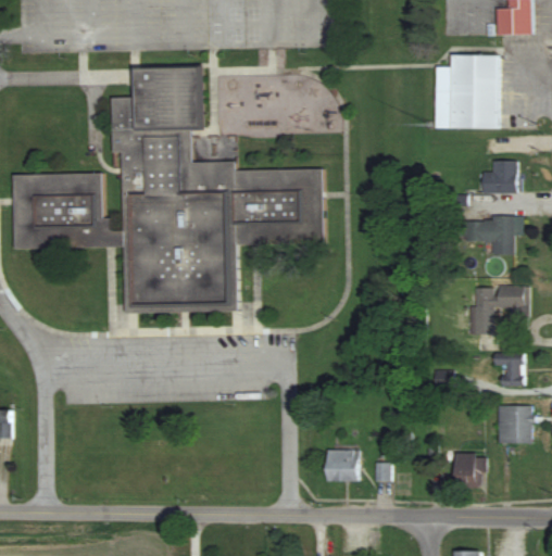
[(501,0),(501,7),(494,7),(496,35),(530,35),(529,0),(501,0)]
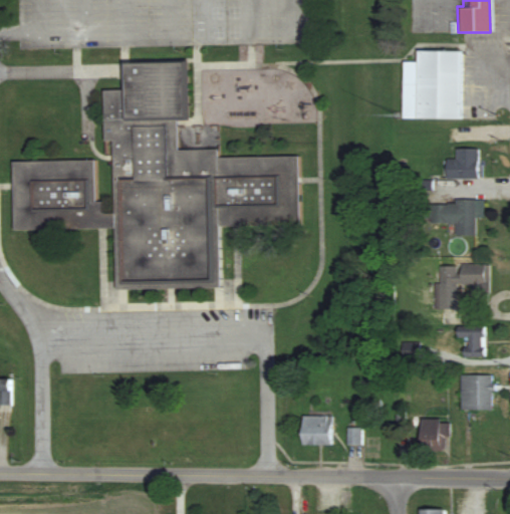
[(459,119),(460,50),(416,50),(416,61),(401,61),(401,119),(459,119)]
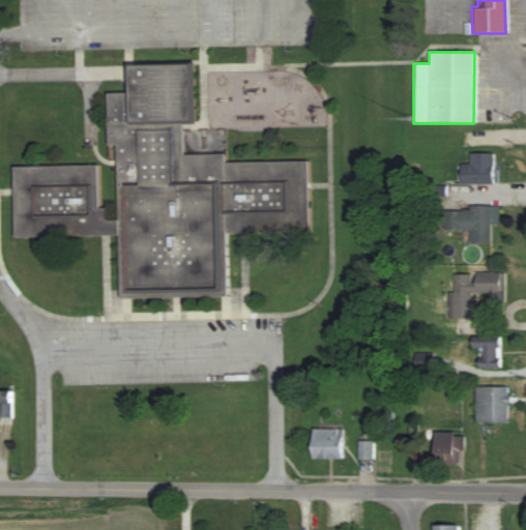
[(305,160),(224,163),(223,153),(182,154),(181,123),(191,123),(190,63),(127,65),(127,92),(105,93),(107,146),(115,146),(117,219),(106,219),(106,207),(97,207),(96,164),(11,167),(13,238),(116,235),(118,299),(226,296),(225,235),(308,232),(305,160)]
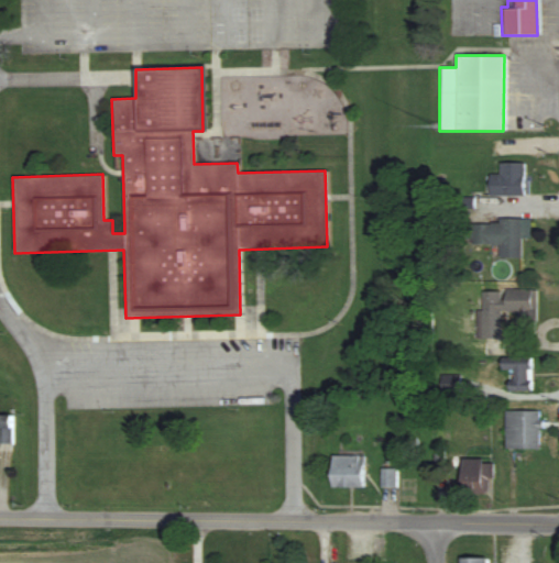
[(488,175),(488,196),(522,196),(522,164),(497,164),(497,175),(488,175)]
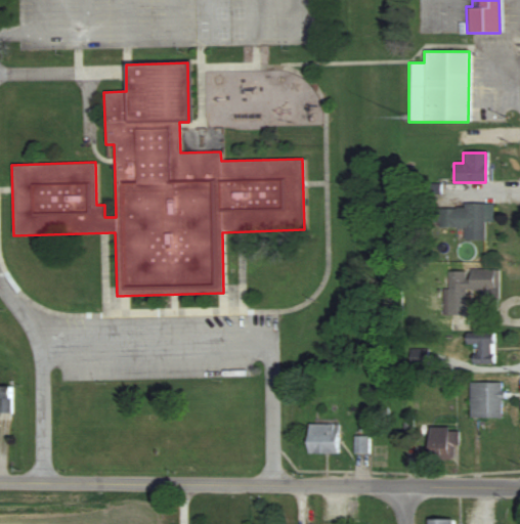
[(491,206),(437,205),(436,228),(462,228),(462,239),(482,241),(482,222),(490,222),(491,206)]
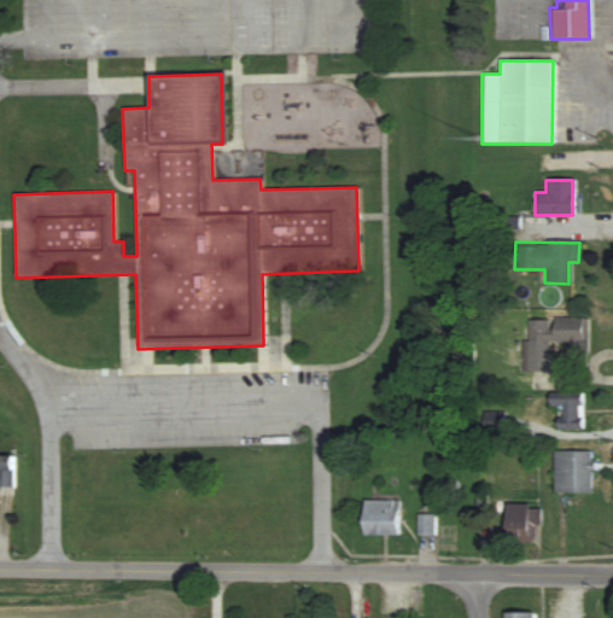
[(584,319),(550,319),(550,347),(584,347),(584,319)]
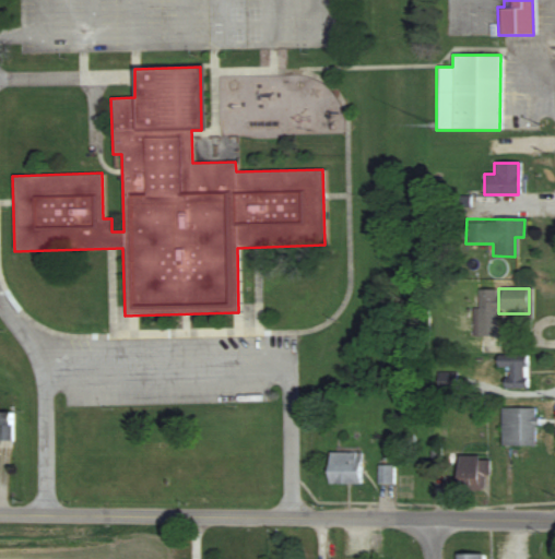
[(494,290),(474,290),(474,334),(494,334),(494,290)]
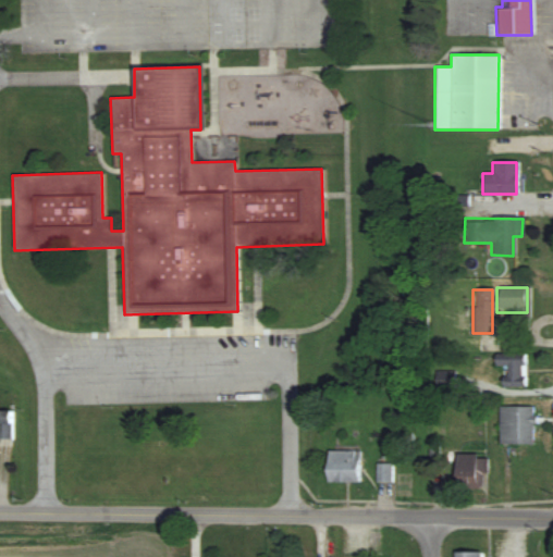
[(524,358),(494,358),(494,367),(501,367),(501,386),(524,386),(524,358)]
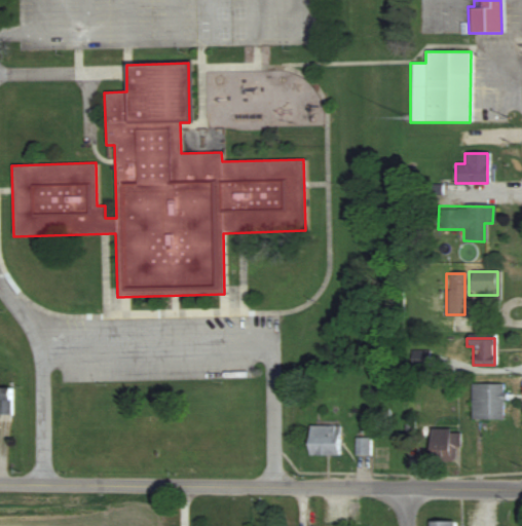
[(425,365),(425,350),(408,350),(408,365),(425,365)]
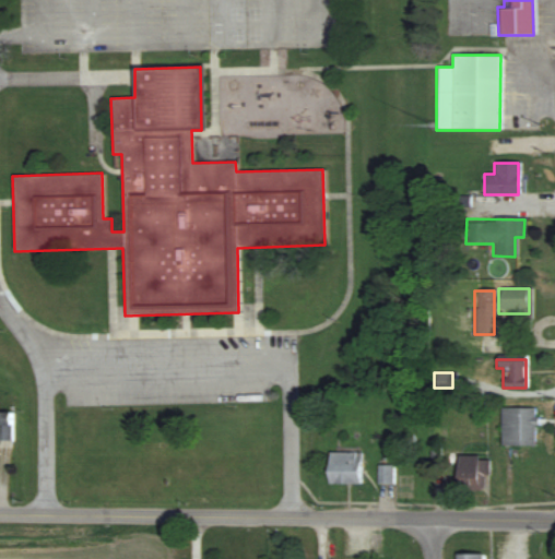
[(533,445),(533,407),(498,407),(498,445),(533,445)]
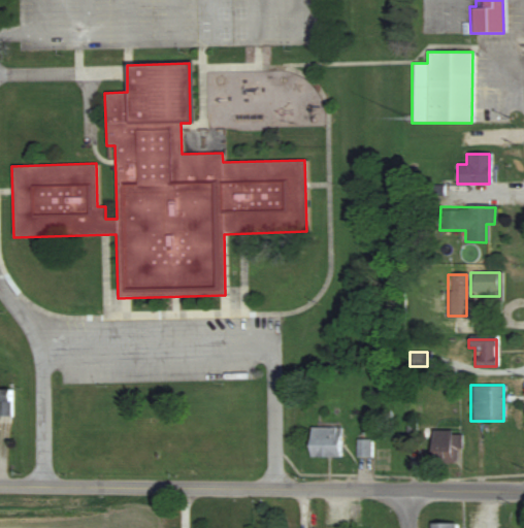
[(0,415),(8,415),(8,388),(0,388),(0,415)]
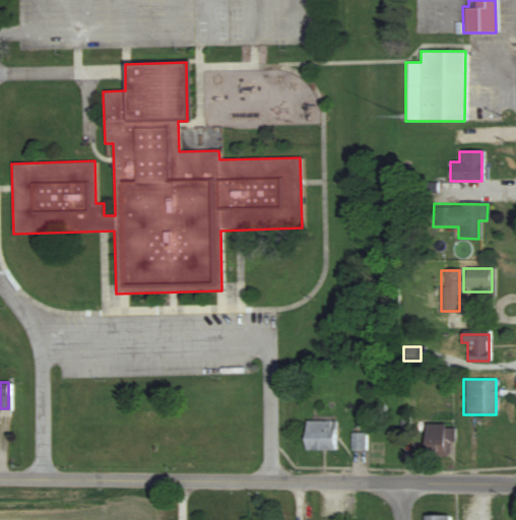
[(303,450),(333,450),(333,420),(303,420),(303,450)]
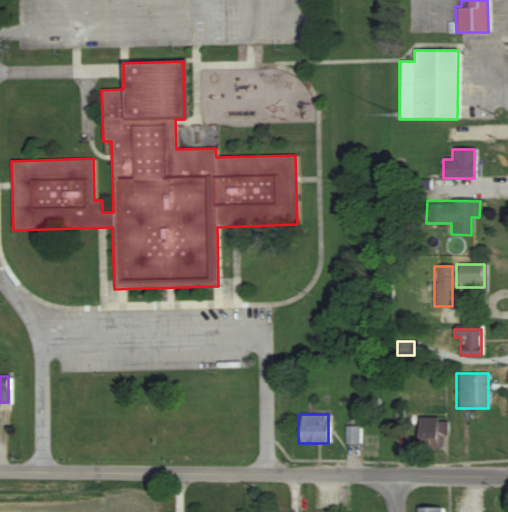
[(446,418),(417,418),(417,450),(438,450),(438,438),(446,438),(446,418)]
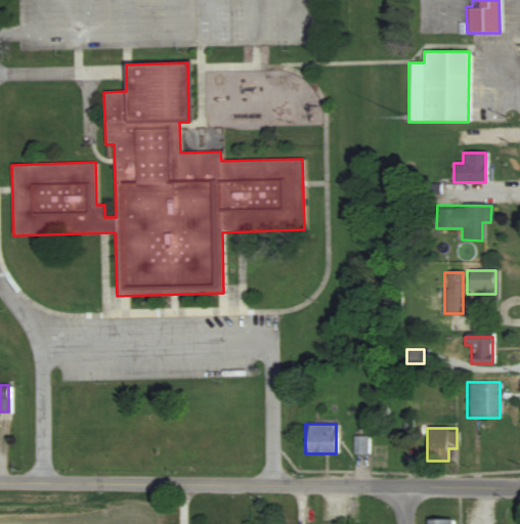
[(365,452),(365,436),(352,436),(352,452),(365,452)]
